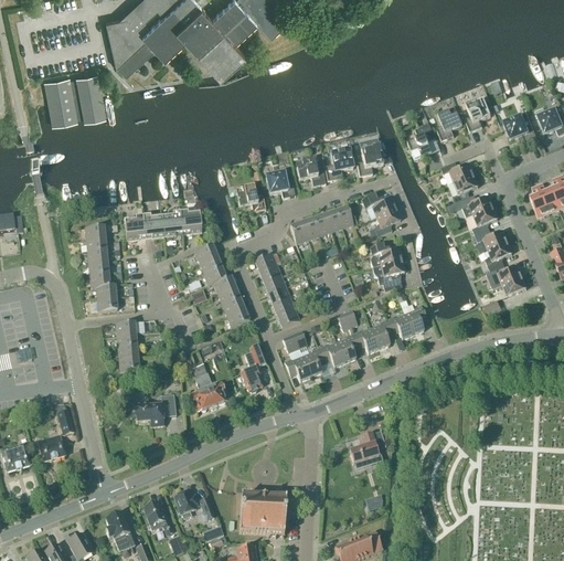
[(148,0),(138,9),(136,6),(127,14),(119,16),(107,19),(113,44),(114,49),(116,62),(127,73),(156,46),(165,56),(187,35),(210,61),(220,72),(221,72),(222,71),(245,49),(236,39),(238,36),(257,19),(272,35),(285,23),(279,0),(229,0),(225,4),(222,7),(213,14),(202,2),(200,0),(148,0)]
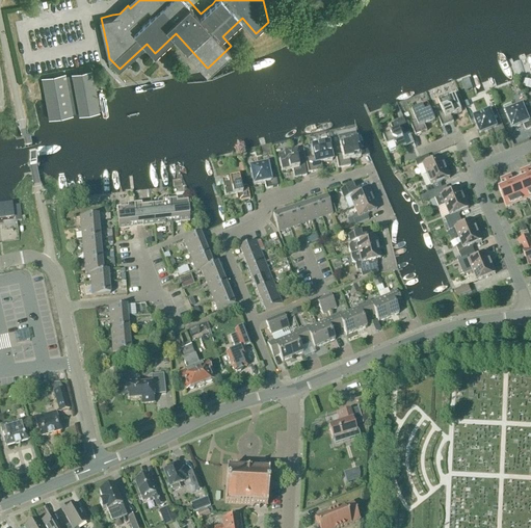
[(93,66),(72,69),(72,71),(79,108),(79,111),(100,107),(97,88),(95,75),(94,70),(93,66)]
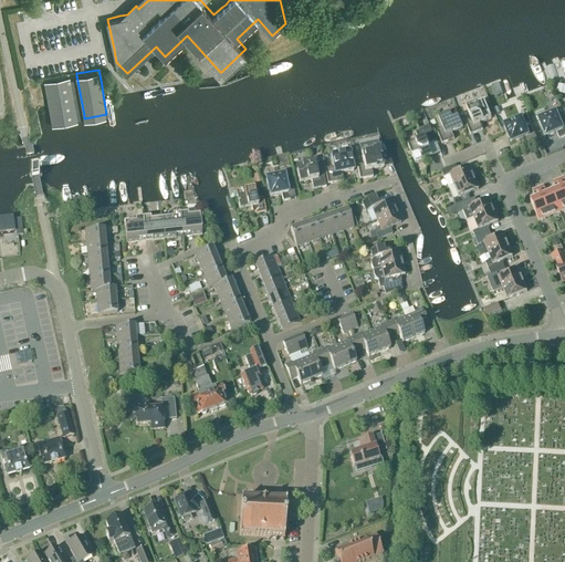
[(71,74),(44,79),(49,102),(52,124),(79,120),(79,116),(71,76),(71,74)]
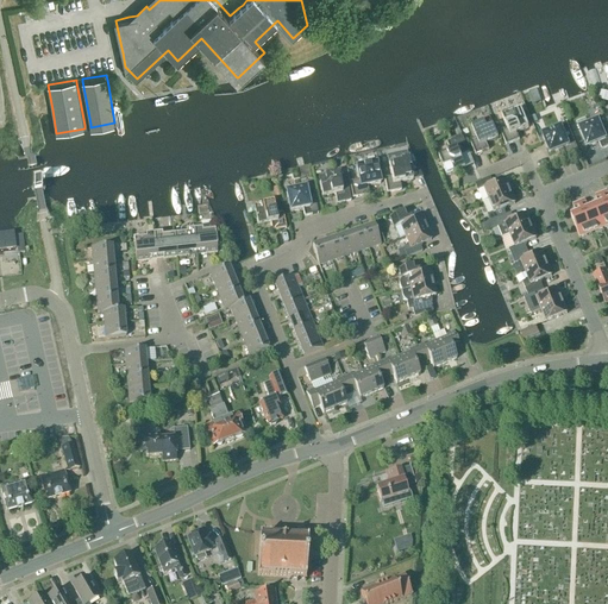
[(507,140),(520,136),(518,129),(530,124),(522,105),(503,113),(508,125),(502,127),(507,140)]
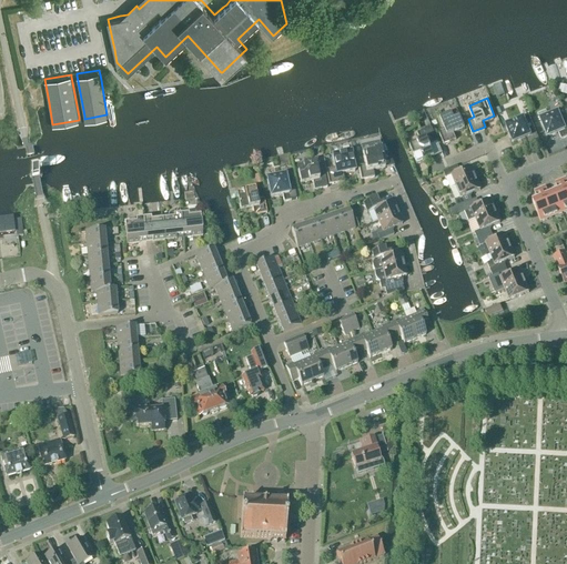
[(559,111),(557,106),(539,112),(548,134),(559,130),(563,136),(566,133),(566,109),(559,111)]
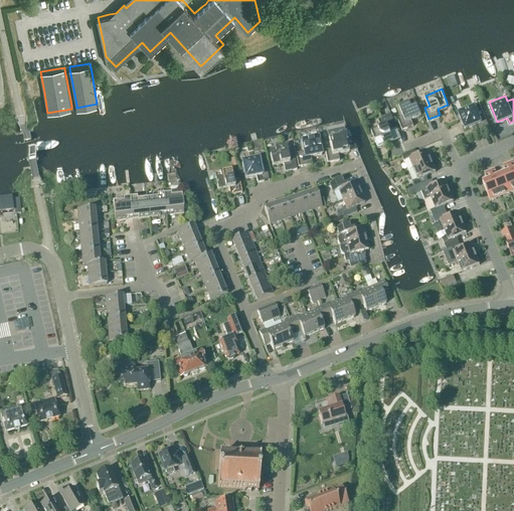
[(403,128),(414,123),(411,118),(422,113),(415,98),(399,104),(404,114),(398,117),(403,128)]
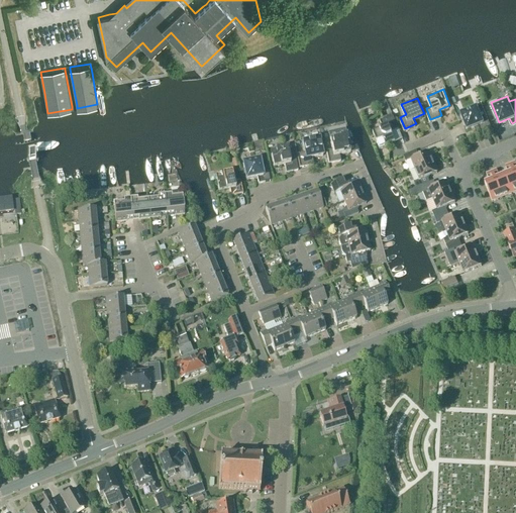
[(492,125),(487,113),(483,103),(460,111),(468,127),(478,123),(481,129),(492,125)]
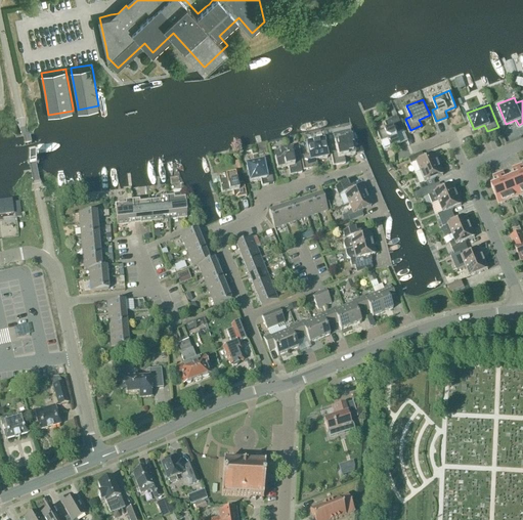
[(385,147),(401,141),(397,131),(404,128),(398,113),(389,116),(390,119),(386,120),(389,127),(379,132),(385,147)]
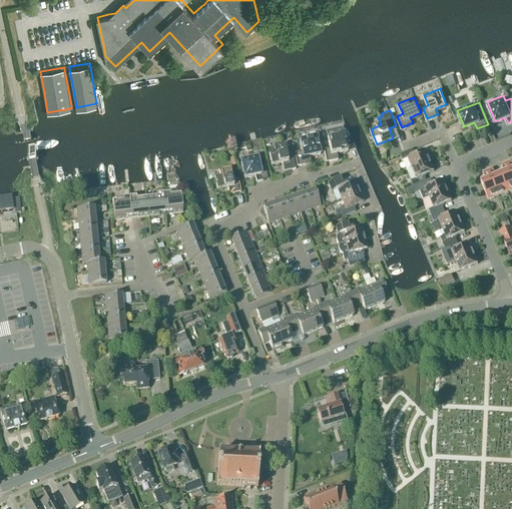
[(339,157),(338,151),(348,148),(343,125),(327,128),(330,146),(325,147),(327,159),(339,157)]
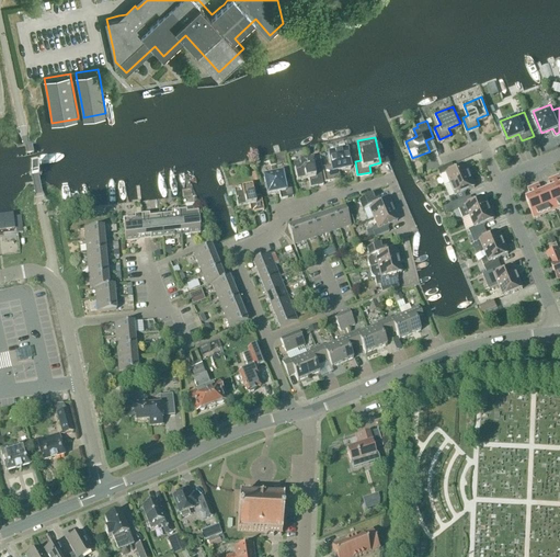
[(326,179),(341,175),(339,169),(351,166),(347,148),(327,151),(330,165),(323,166),(326,179)]
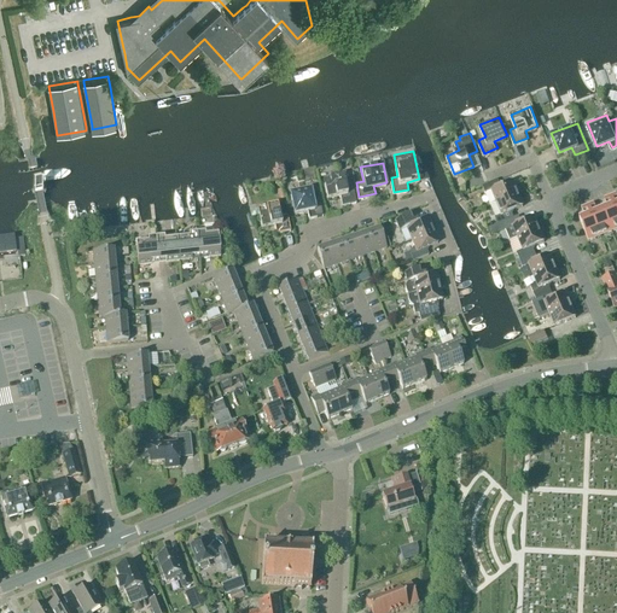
[(347,185),(344,171),(324,176),(327,196),(341,193),(343,203),(358,200),(354,184),(347,185)]
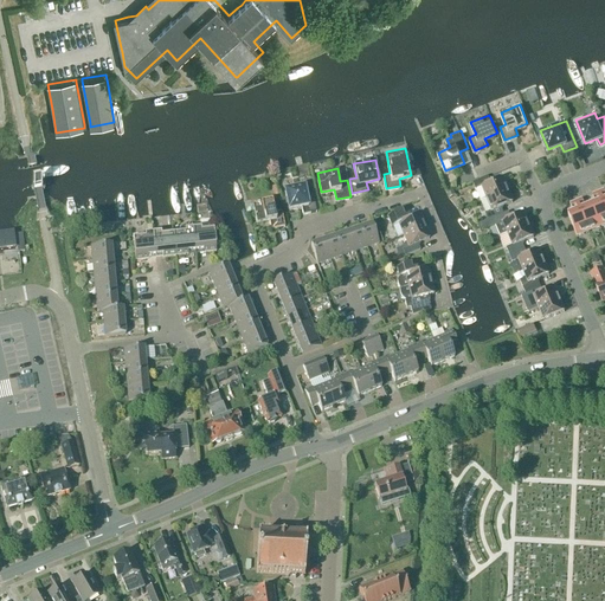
[(488,195),(508,187),(503,174),(491,180),(489,173),(474,179),(476,186),(483,183),(488,195)]
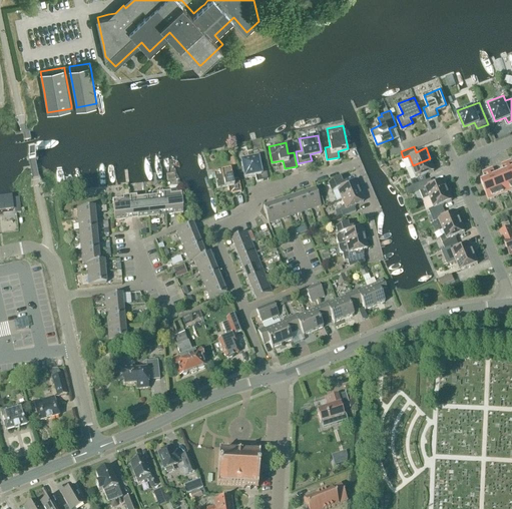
[(257,179),(269,176),(266,159),(260,160),(259,155),(241,158),(242,164),(243,170),(244,175),(256,173),(257,179)]
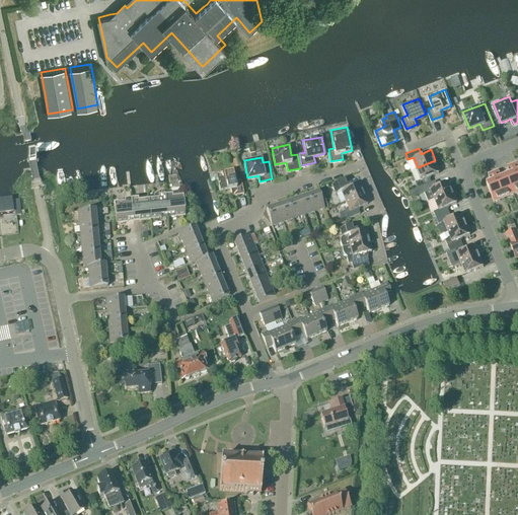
[(419,186),(432,179),(430,174),(440,170),(435,160),(418,167),(422,176),(417,179),(419,186)]
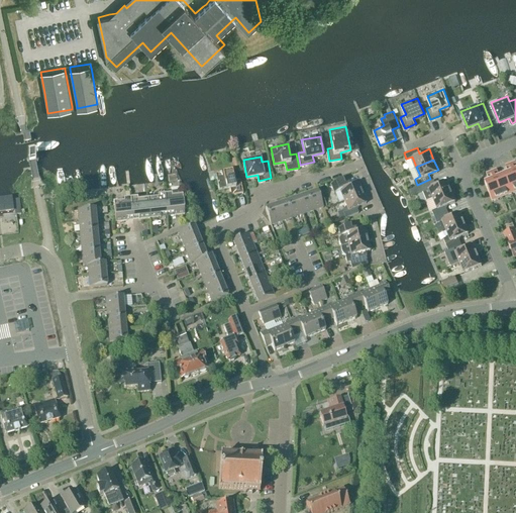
[(235,180),(232,169),(216,172),(219,189),(230,187),(231,193),(243,191),(240,178),(235,180)]
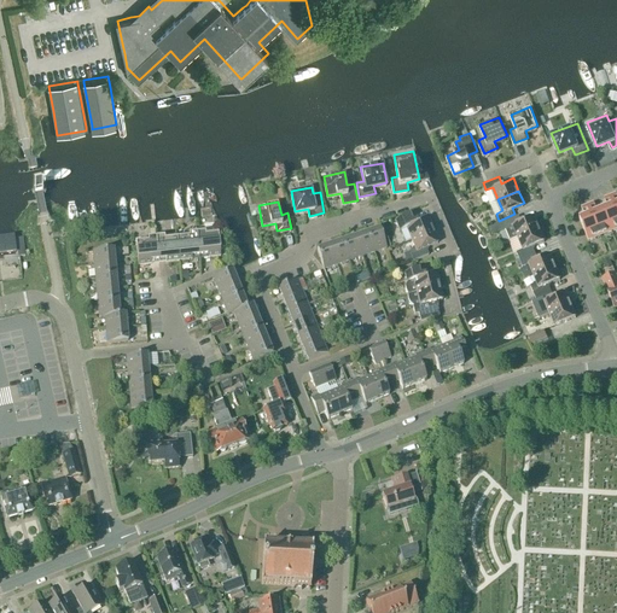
[(609,204),(604,206),(612,228),(616,226),(616,205),(615,202),(609,204)]
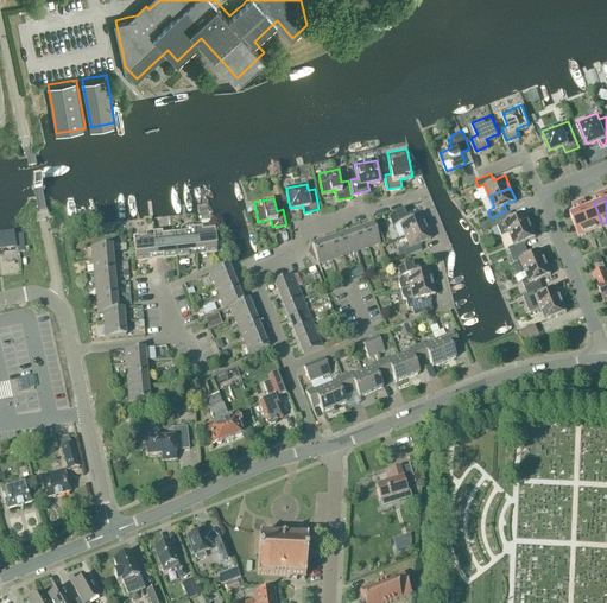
[(588,204),(583,207),(592,228),(602,224),(594,203),(588,204)]
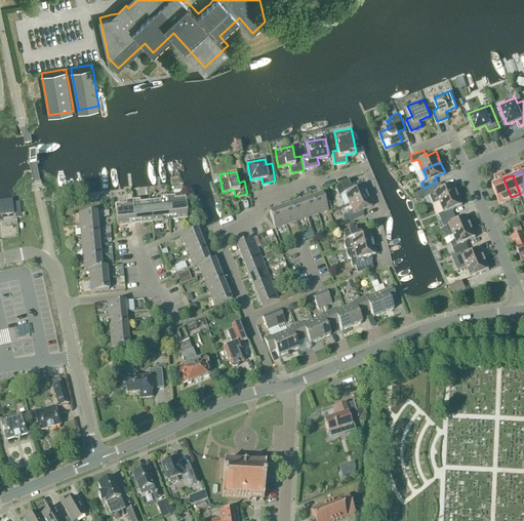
[(350,201),(367,193),(363,183),(356,186),(353,177),(336,185),(340,194),(346,191),(350,201)]
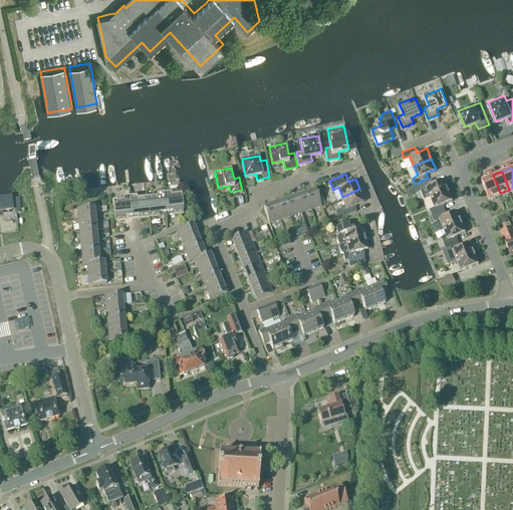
[(487,178),(482,180),(490,198),(500,193),(493,175),(487,178)]
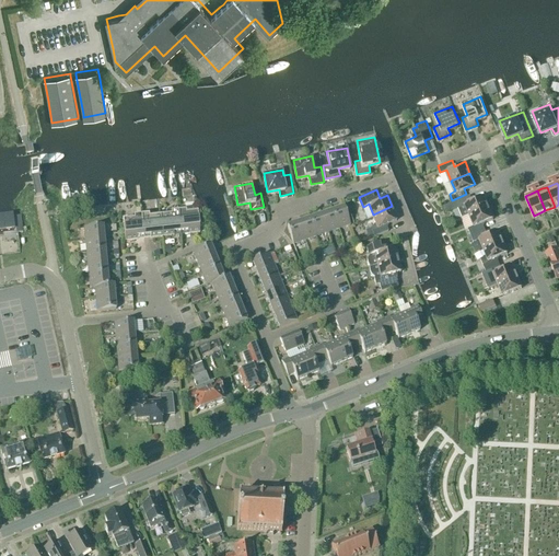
[(470,212),(489,205),(485,194),(468,200),(466,194),(452,200),(454,207),(458,205),(463,216),(470,212)]
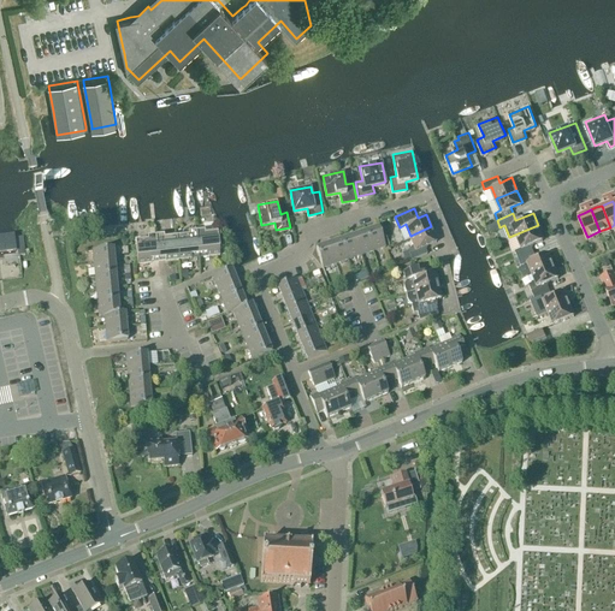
[(379,224),(366,227),(373,248),(386,243),(379,224)]
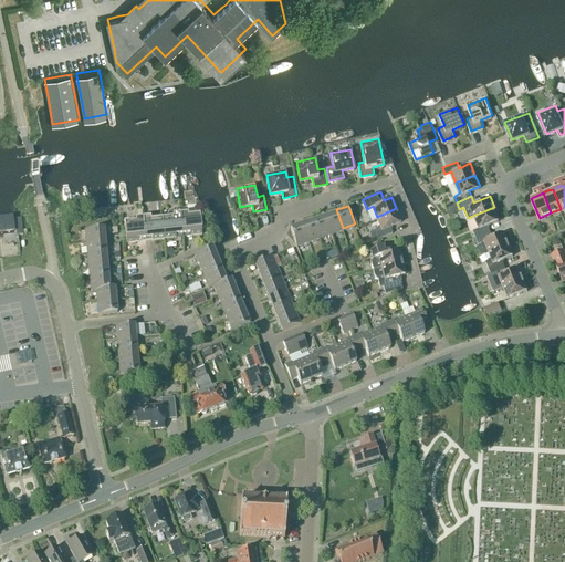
[(477,235),(491,229),(488,224),(499,218),(494,207),(475,215),(480,226),(473,228),(477,235)]
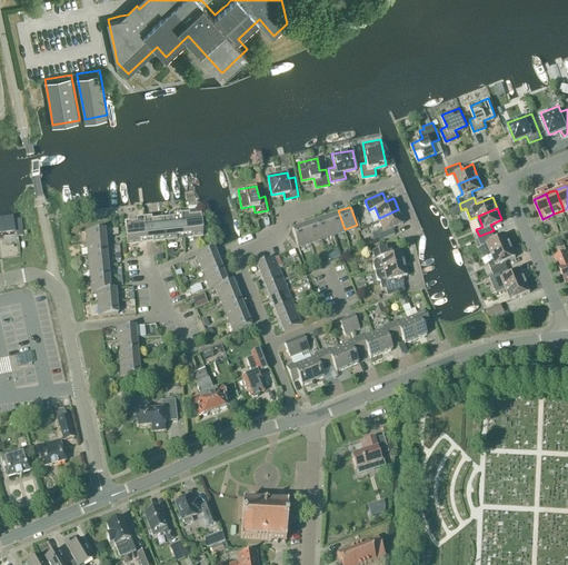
[(378,239),(380,238),(395,231),(392,226),(404,221),(398,209),(379,218),(384,228),(375,233),(378,239)]
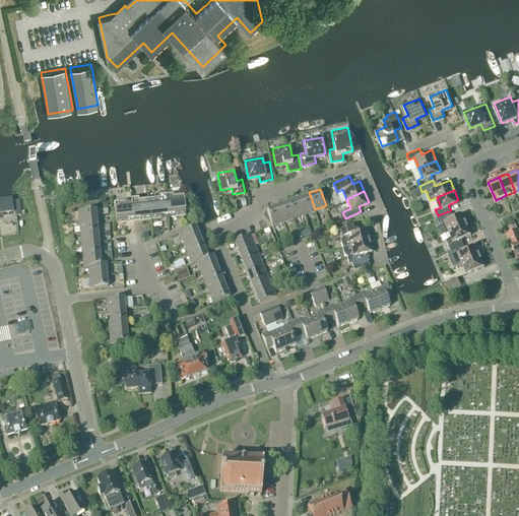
[(299,196),(305,212),(315,209),(309,192),(299,196)]
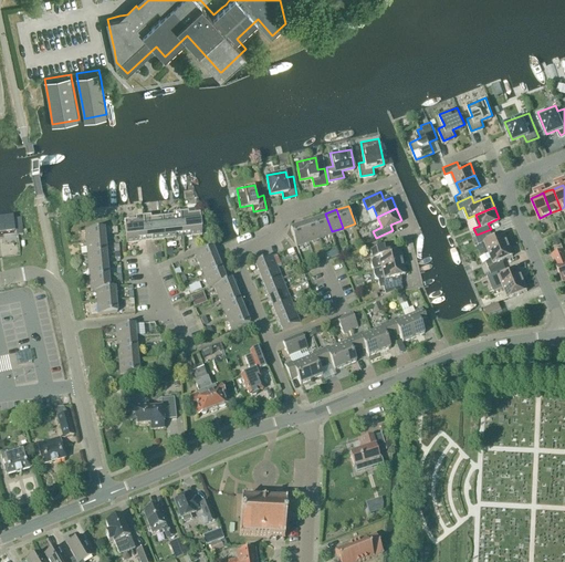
[(180,211),(182,230),(190,229),(190,233),(202,231),(200,212),(188,214),(188,210),(180,211)]
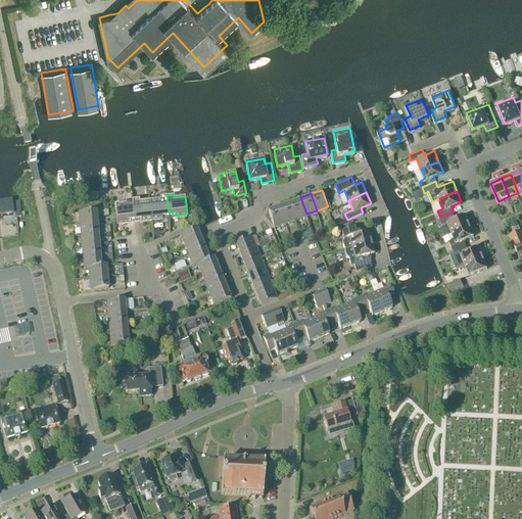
[(162,213),(169,213),(167,195),(160,196),(160,198),(150,199),(152,218),(162,217),(162,213)]
